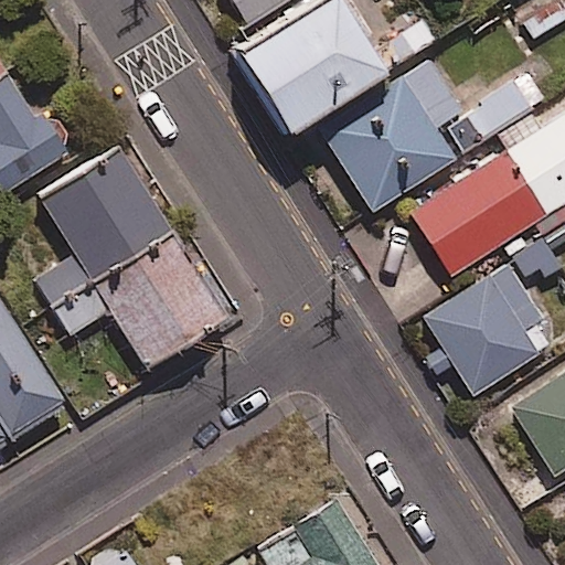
[(290,0),(231,0),(248,27),(290,0)]
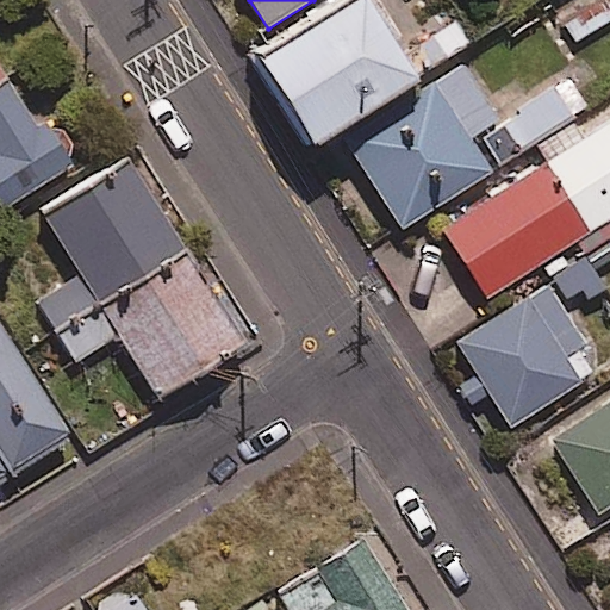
[(338,141),(453,69),(430,33),(400,53),(367,0),(329,0),(253,49),(317,153),(338,141)]
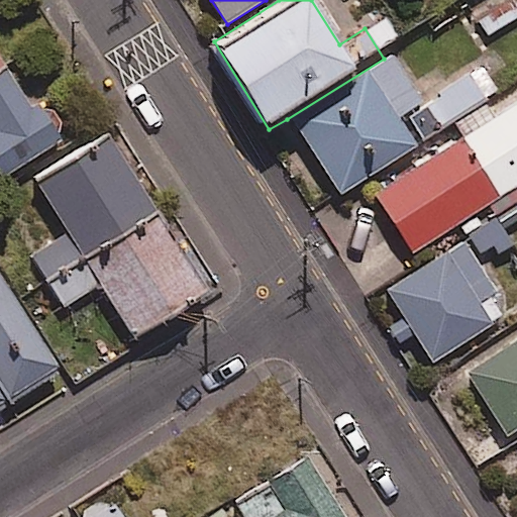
[(384,59),(287,119),(337,201),(490,105),(471,75),(426,102),(395,52),(384,59)]
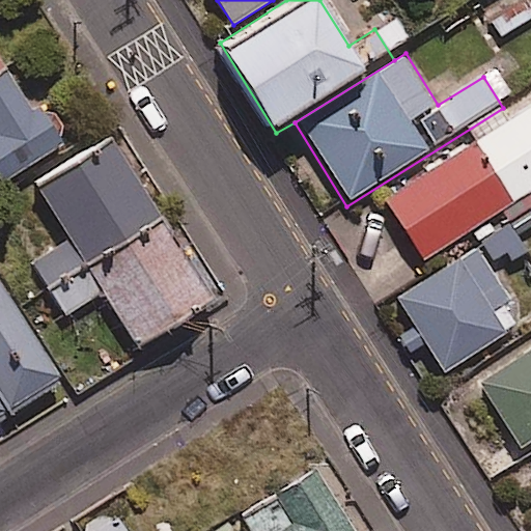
[(0,188),(67,144),(40,105),(33,111),(0,57),(0,188)]
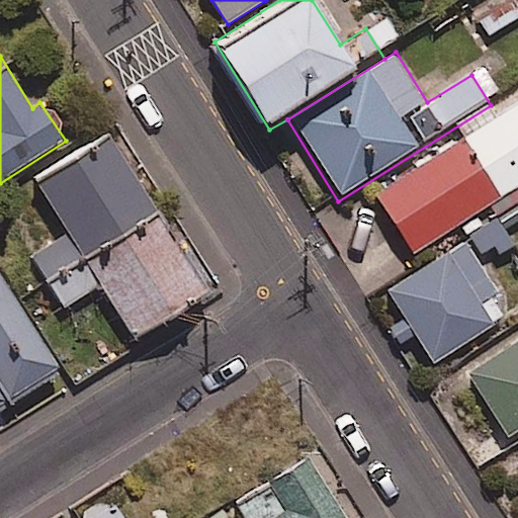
[(517,200),(517,189),(517,188),(517,187),(517,105),(375,196),(413,254),(461,224),(468,234),(517,200)]
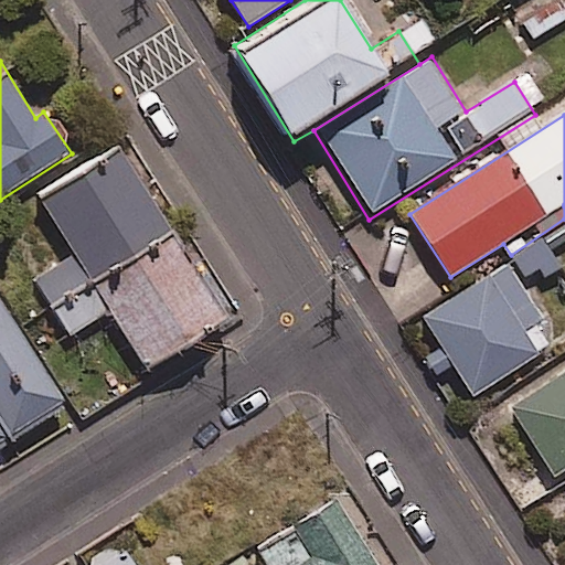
[(227,321),(118,148),(29,205),(63,259),(32,278),(68,336),(109,309),(148,371),(227,321)]
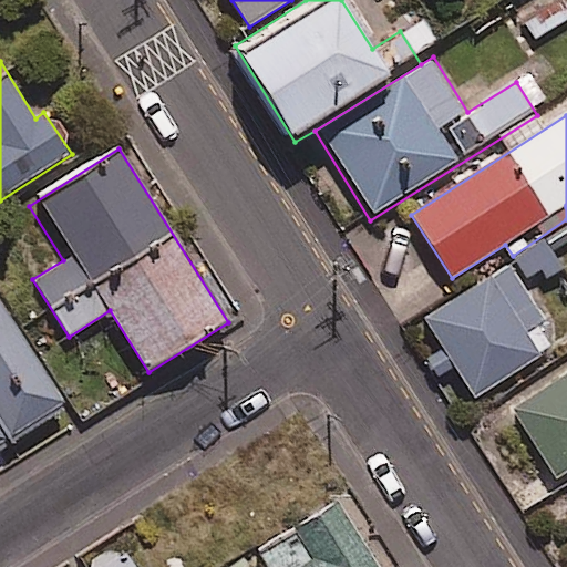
[(559,346),(511,266),(425,319),(474,398),(559,346)]
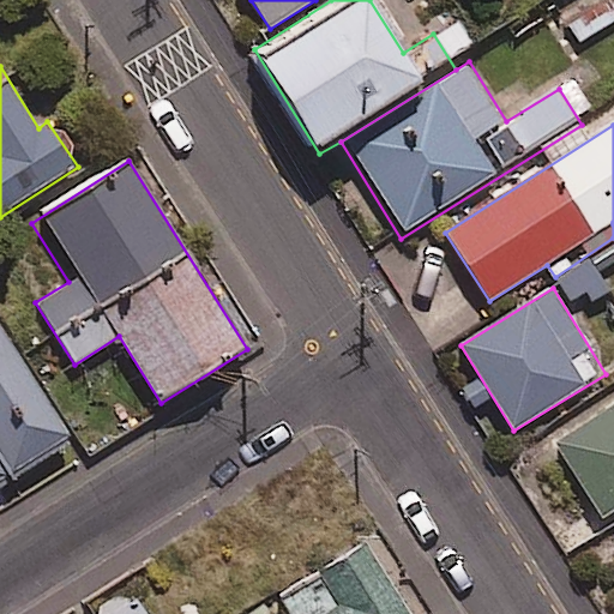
[(0,461),(13,481),(73,444),(0,327),(0,461)]
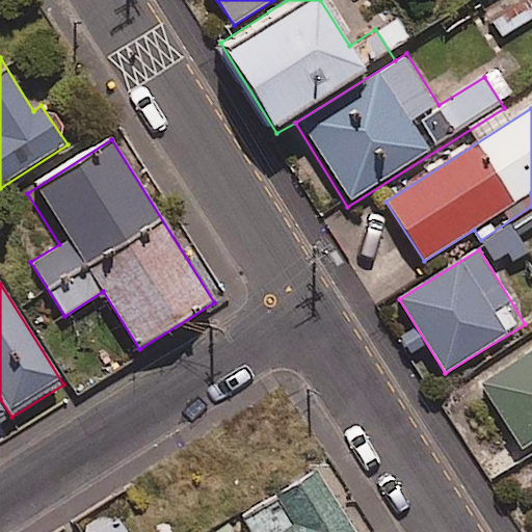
[(531,441),(531,353),(482,384),(521,448),(531,441)]
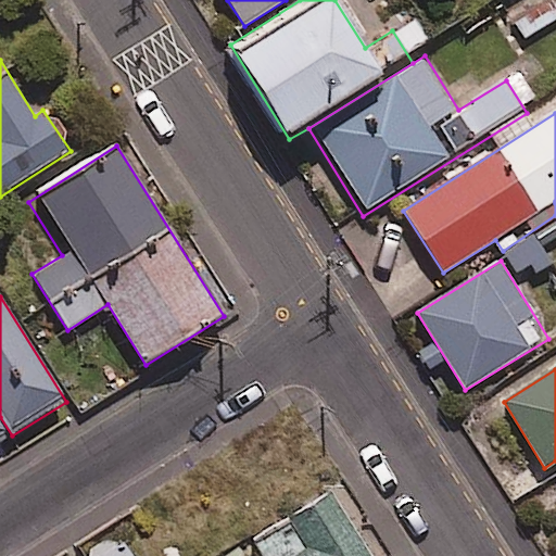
[(332,493),(336,491),(291,414),(196,469),(240,546),(254,538),(332,493)]
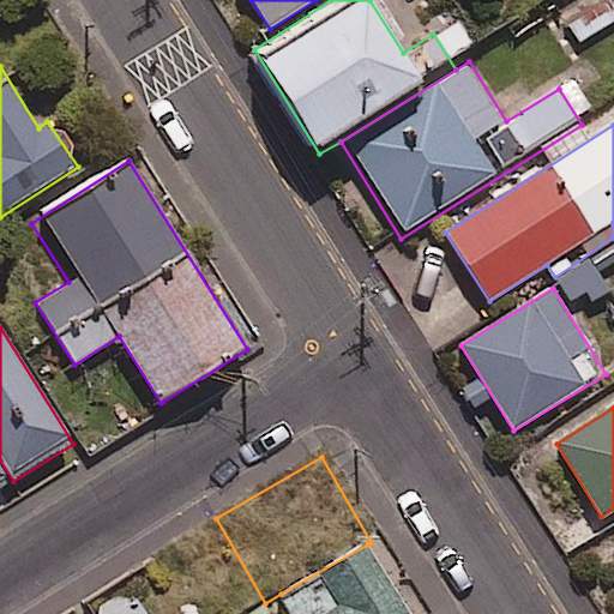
[(0,489),(13,481),(0,461),(0,489)]
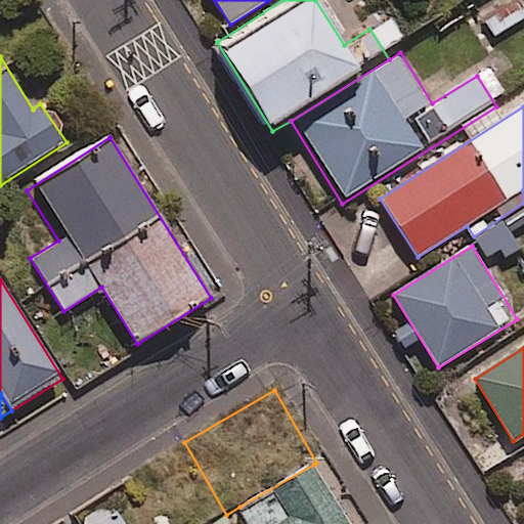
[(346,523),(313,465),(239,507),(250,523),(346,523)]
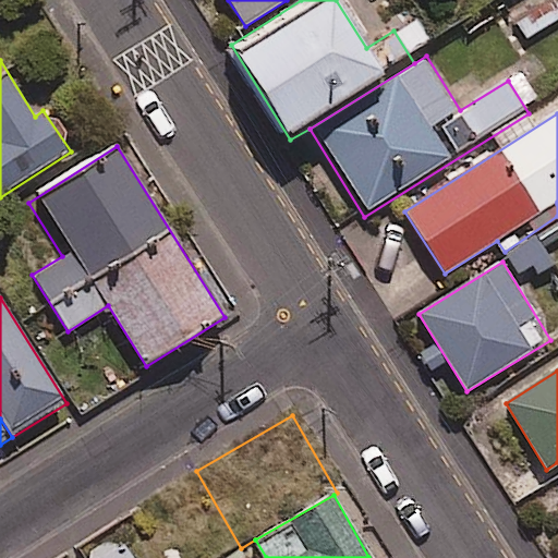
[(131,557),(125,546),(105,557),(131,557)]
